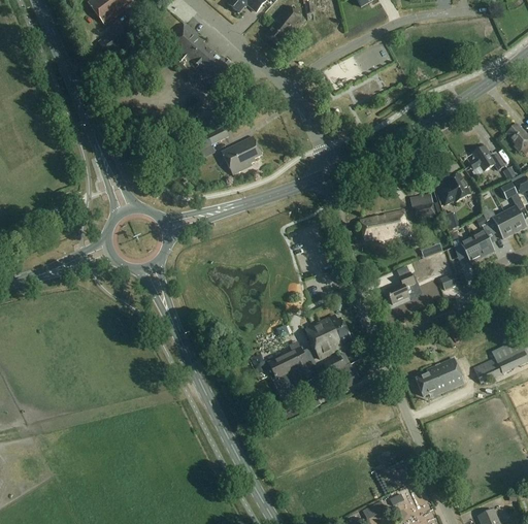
[(89,0),(88,1),(104,23),(127,5),(126,5),(133,0),(89,0)]
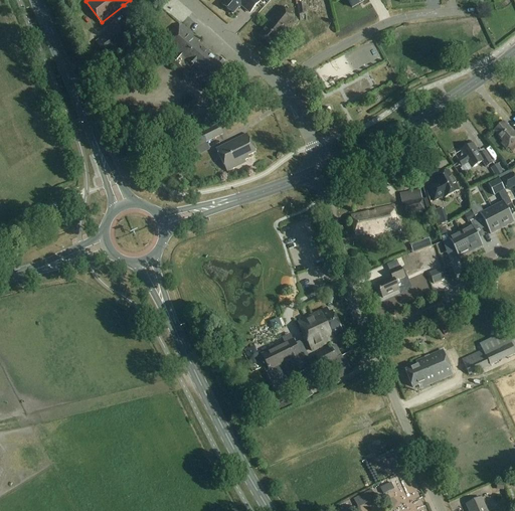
[(249,10),(251,7),(258,0),(224,0),(222,3),(232,12),(240,2),(249,10)]
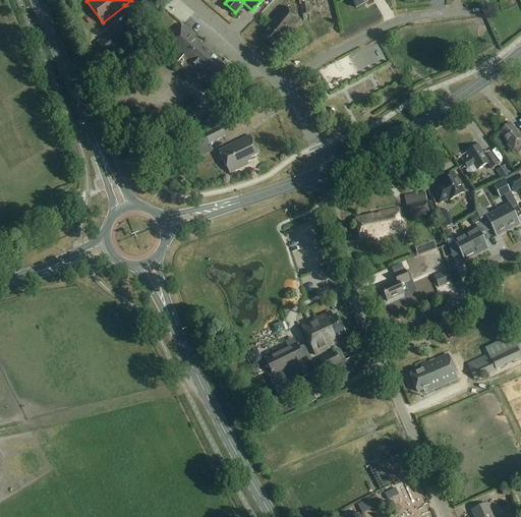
[(299,0),(299,1),(300,1),(302,12),(310,11),(308,0),(299,0)]
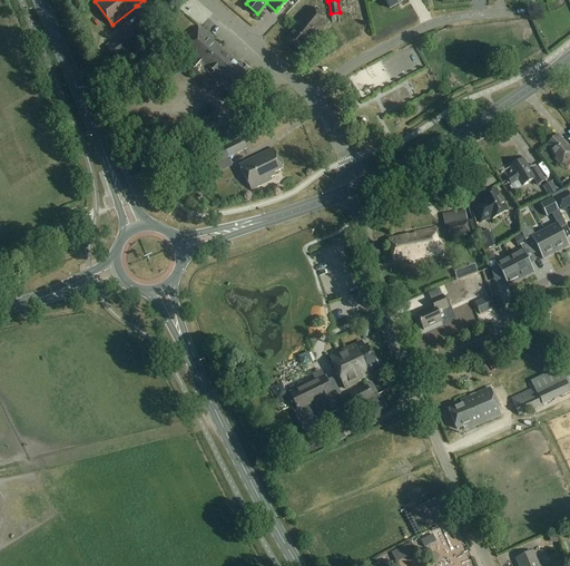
[(298,23),(286,38),(302,51),(308,44),(310,45),(330,21),(310,5),(295,21),(298,23)]
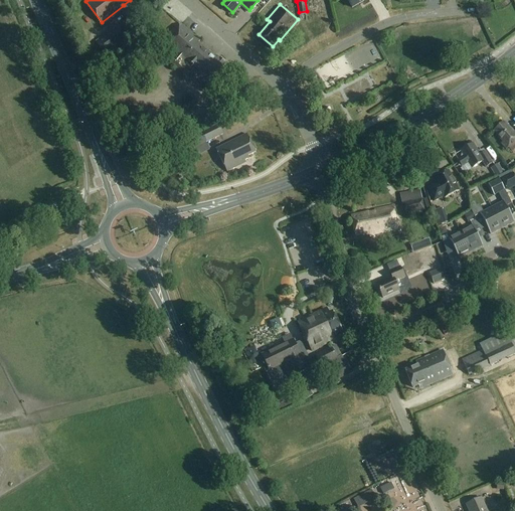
[(106,53),(129,36),(118,22),(95,39),(106,53)]
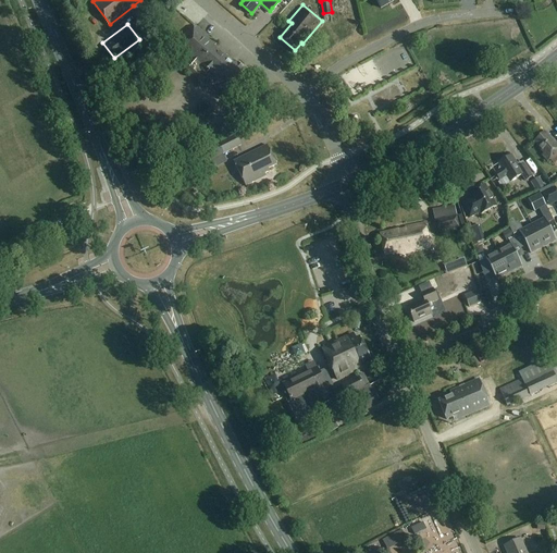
[(196,25),(178,44),(193,56),(184,65),(206,84),(212,75),(217,80),(226,87),(242,70),(244,68),(235,60),(233,62),(213,45),(215,42),(196,25)]
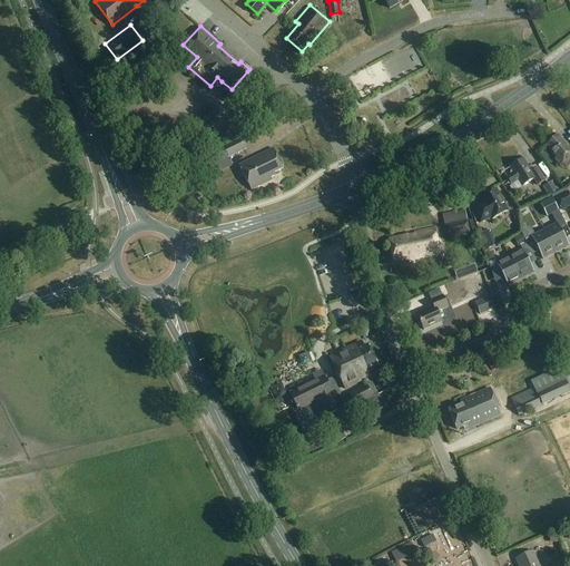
[(126,86),(146,71),(140,64),(120,78),(126,86)]
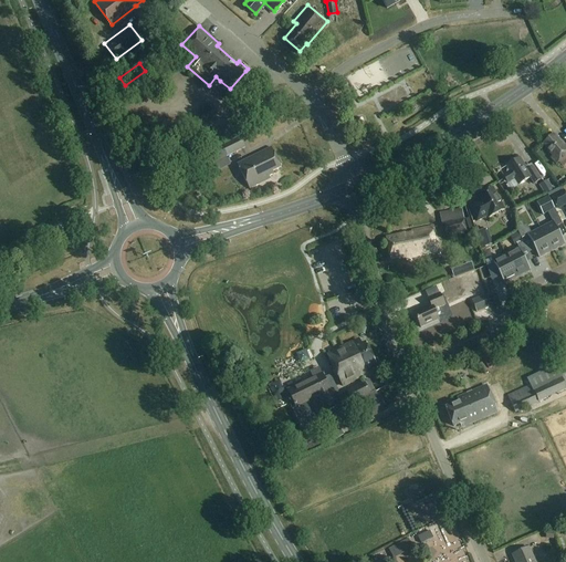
[(356,93),(385,83),(378,63),(349,73),(356,93)]
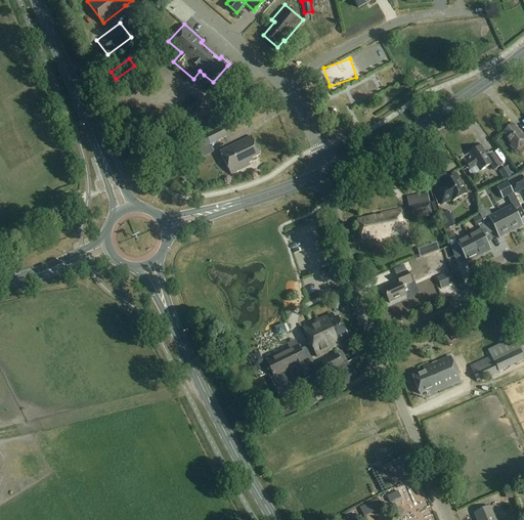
[(190,138),(195,148),(227,133),(222,123),(190,138)]
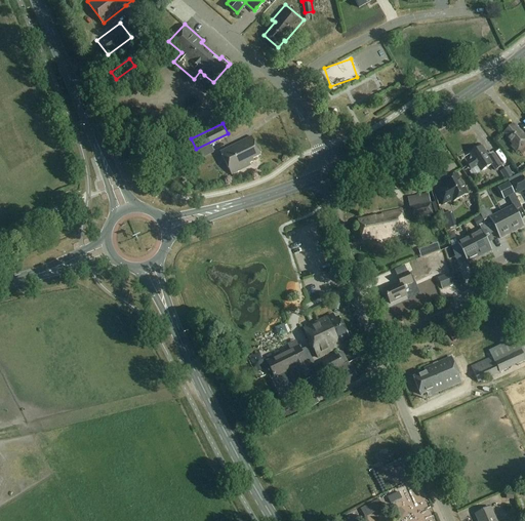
[(517,151),(524,144),(524,133),(516,123),(505,132),(513,141),(510,143),(517,151)]
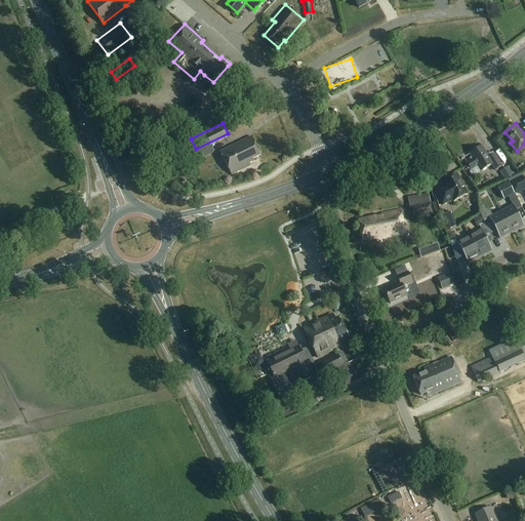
[(252,158),(260,154),(251,135),(219,151),(232,174),(251,164),(249,162),(253,160),(252,158)]
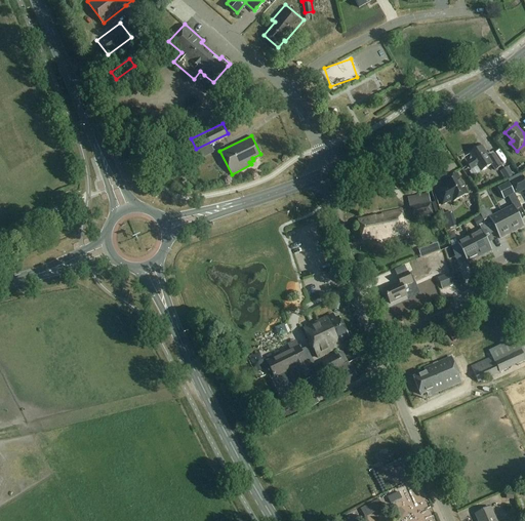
[(471,167),(477,163),(480,169),(492,162),(495,168),(501,164),(494,152),(488,156),(482,145),(470,152),(473,156),(467,160),(471,167)]
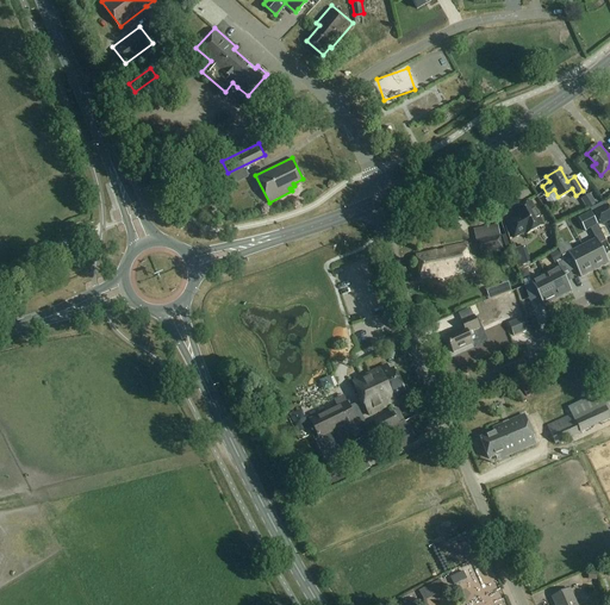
[(590,189),(580,195),(585,204),(587,203),(589,205),(596,201),(590,189)]
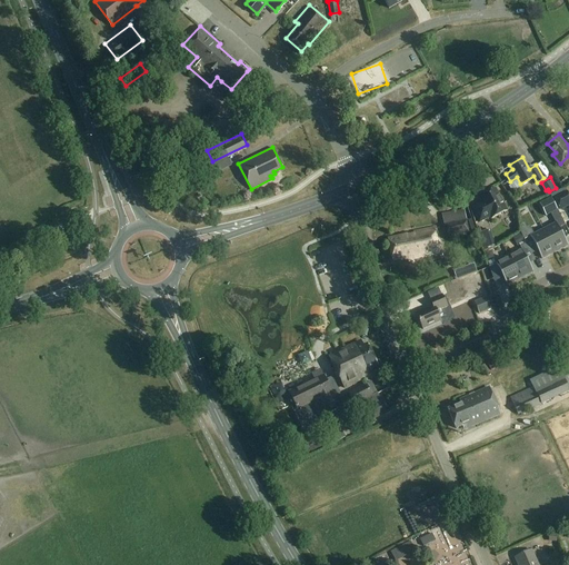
[(510,185),(515,196),(521,194),(517,182),(510,185)]
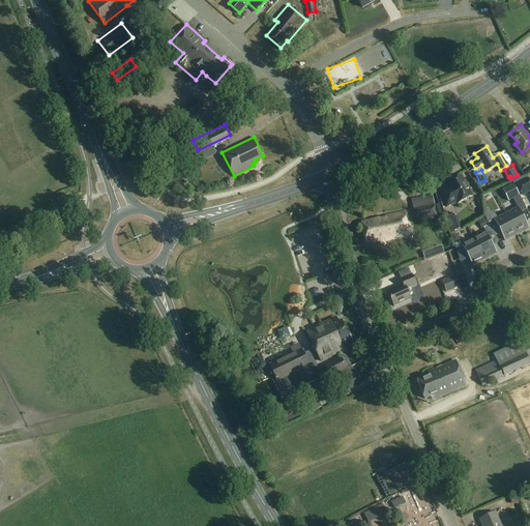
[(448,185),(439,191),(446,205),(457,200),(458,201),(473,193),(462,172),(446,180),(448,185)]
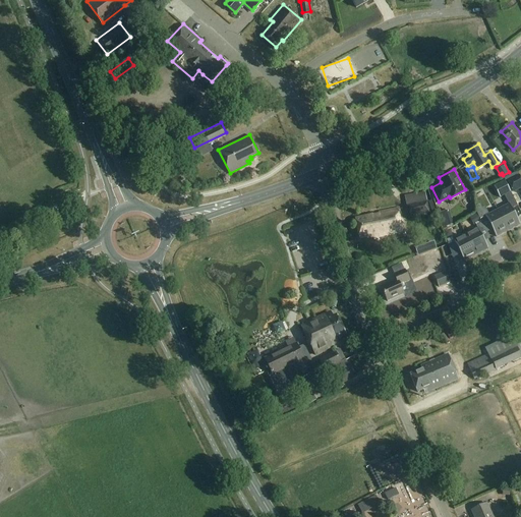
[(520,172),(520,171),(508,178),(513,188),(520,184),(520,172)]
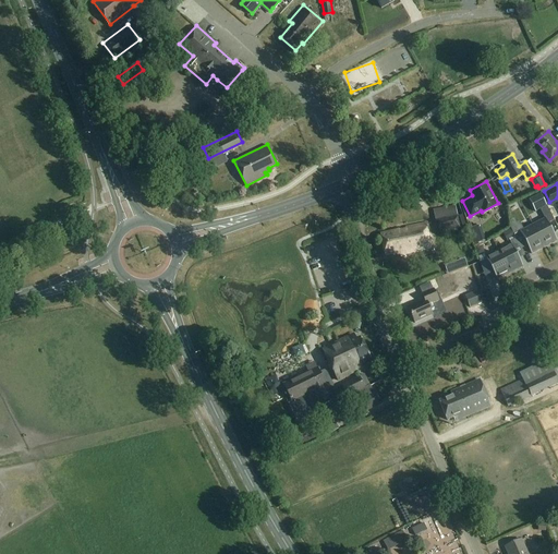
[(545,199),(541,191),(532,195),(530,197),(535,208),(546,202),(545,199)]
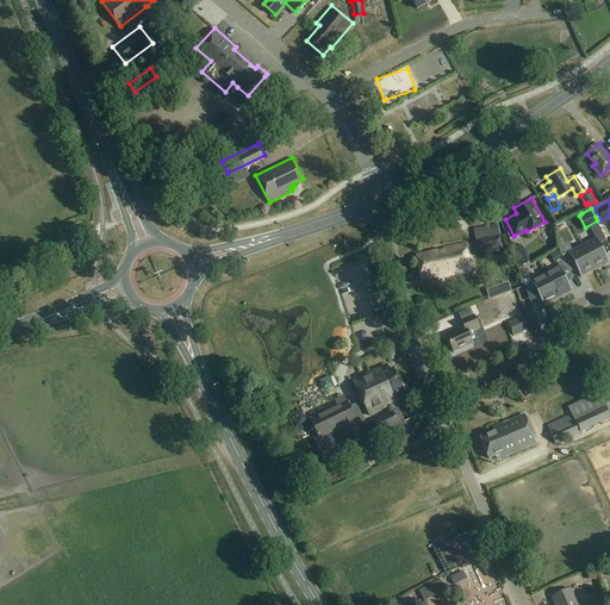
[(475,237),(479,249),(498,244),(495,231),(475,237)]
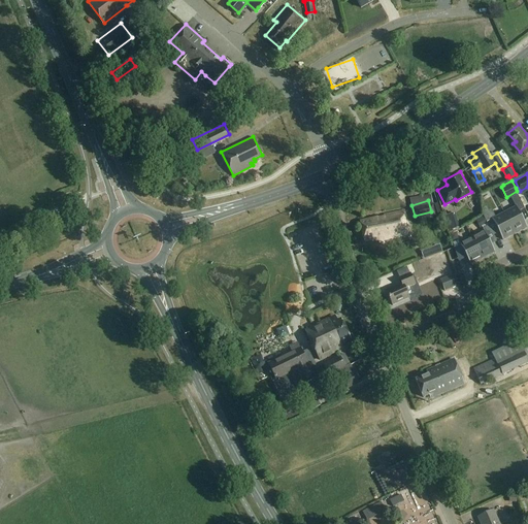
[(486,204),(483,205),(484,214),(487,220),(492,218),(488,208),(486,204)]
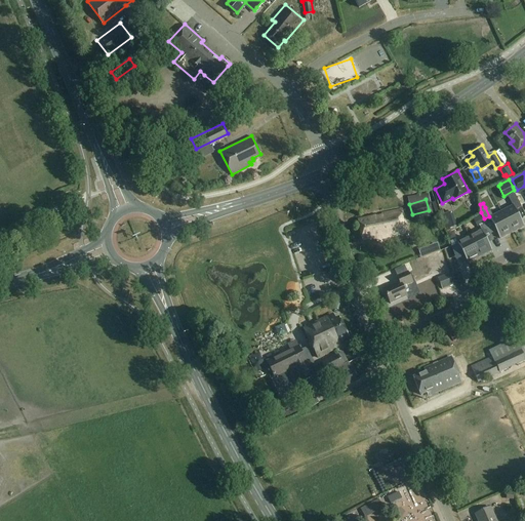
[(501,210),(512,231),(524,225),(514,204),(501,210)]
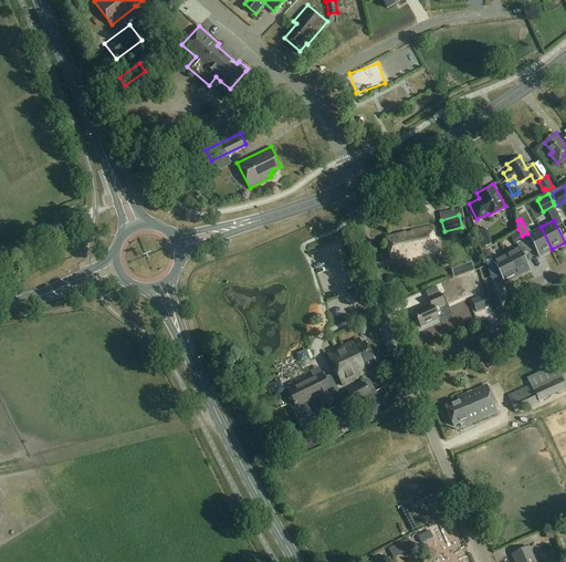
[(407,258),(438,251),(431,225),(386,235),(390,257),(406,253),(407,258)]
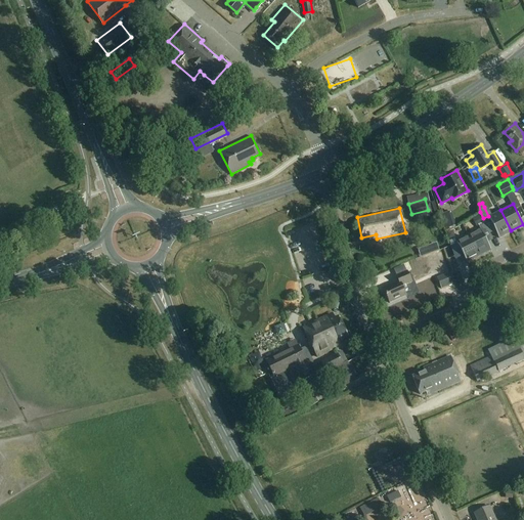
[(511,230),(500,210),(488,216),(492,224),(498,236),(511,230)]
